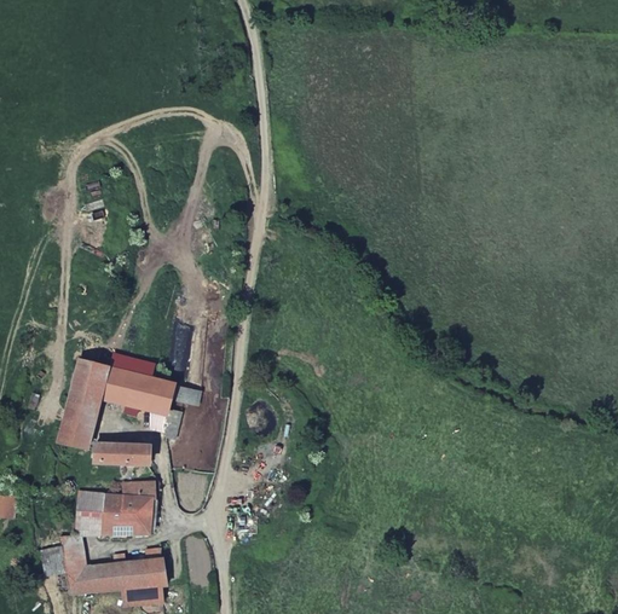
[(128,371),(154,377),(159,360),(132,354),(128,371)]
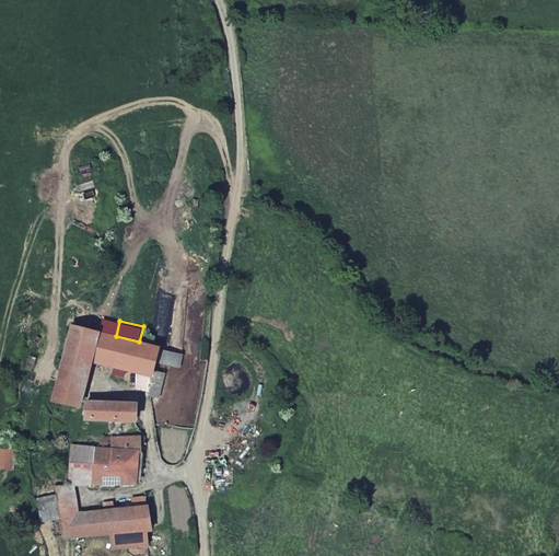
[(179,366),(183,352),(160,347),(160,346),(139,342),(116,336),(100,332),(100,331),(73,324),(55,398),(80,405),(93,360),(150,374),(149,384),(151,393),(159,395),(164,371),(155,370),(156,361),(179,366)]
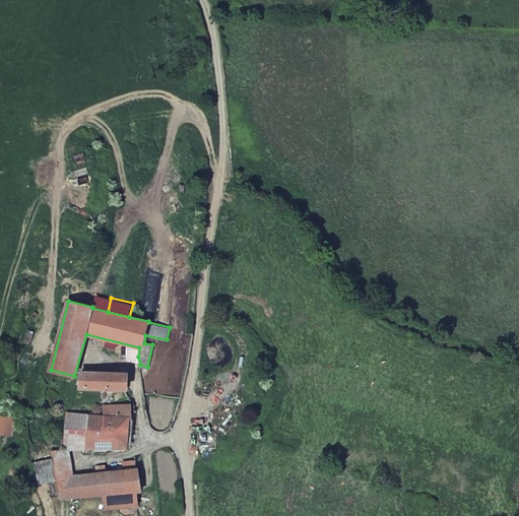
[(78,388),(126,388),(126,373),(78,372),(78,388)]
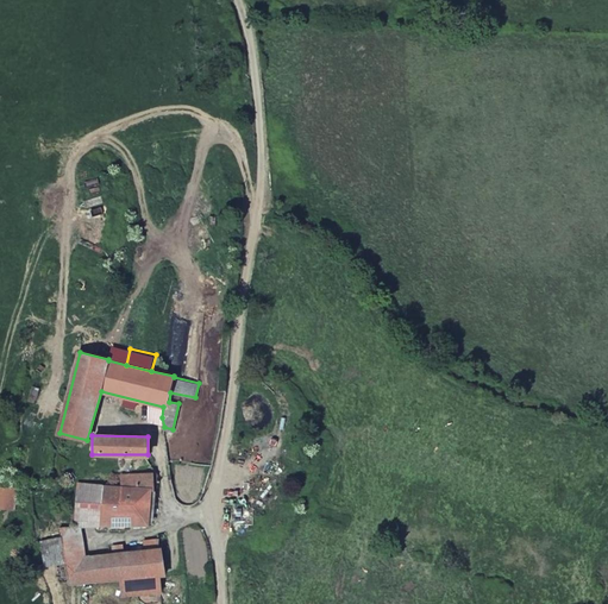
[(74,526),(60,527),(62,538),(67,562),(70,584),(119,579),(121,595),(164,591),(161,576),(164,574),(161,547),(86,554),(83,527),(149,522),(151,489),(154,489),(152,472),(138,473),(137,488),(79,483),(74,526)]
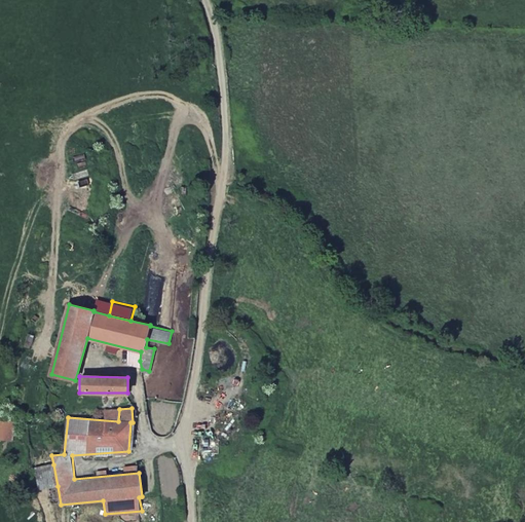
[(58,486),(53,464),(36,468),(40,489),(58,486)]
